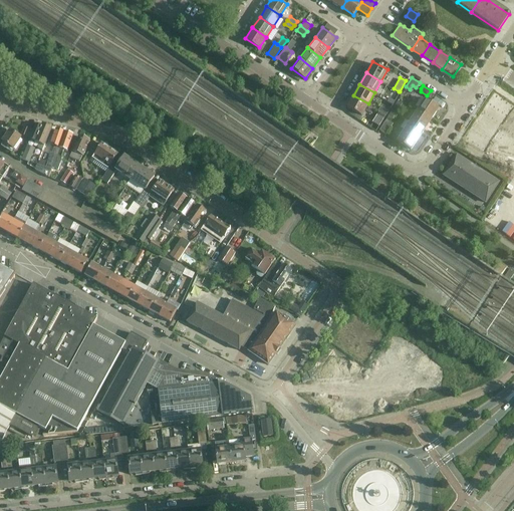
[(495,92),(489,101),(505,112),(506,113),(512,104),(495,92)]
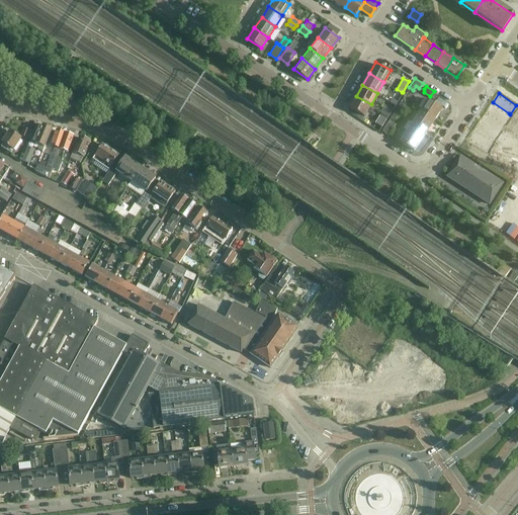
[(371,104),(356,96),(350,107),(364,115),(371,104)]
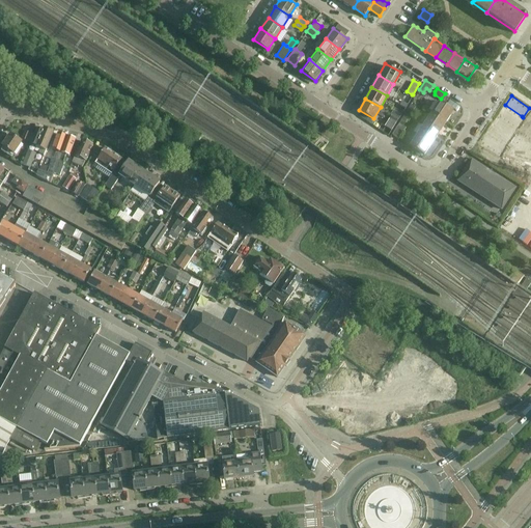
[(432,111),(446,120),(453,109),(440,100),(432,111)]
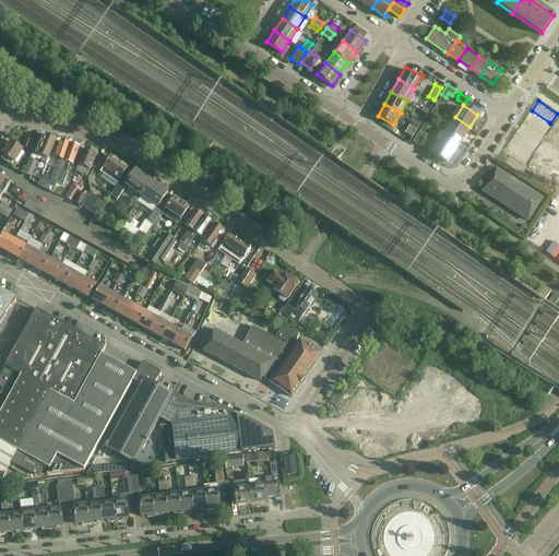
[(428,116),(432,118),(437,110),(432,108),(428,116)]
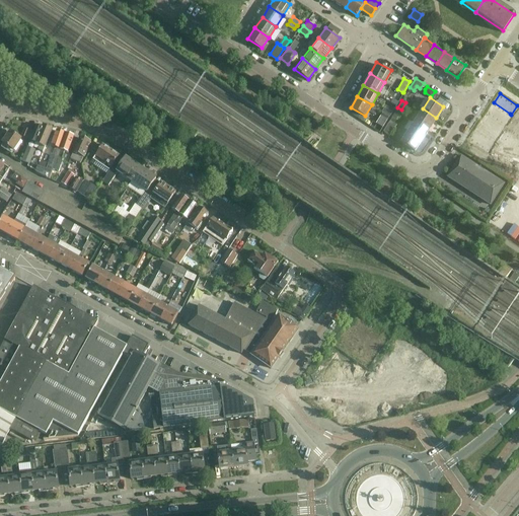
[(494,102),(488,112),(504,122),(505,123),(511,115),(510,114),(494,102)]
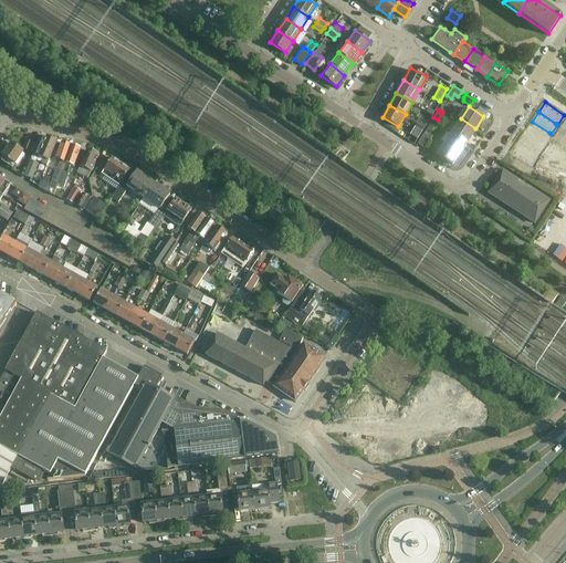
[(420,115),(417,121),(425,125),(428,120),(420,115)]
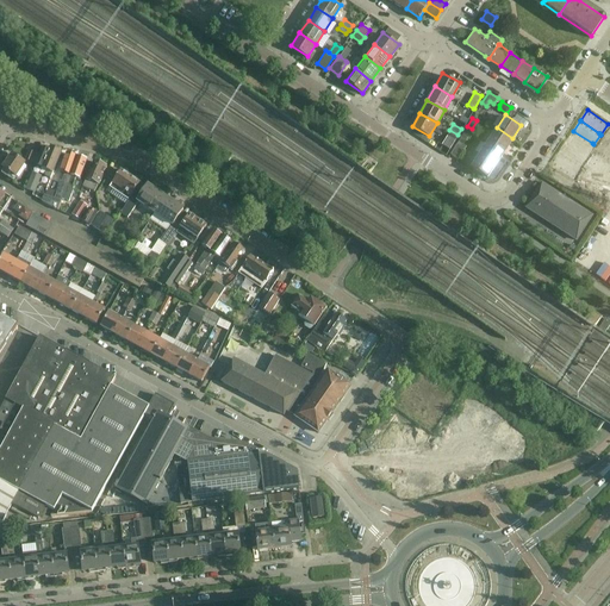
[(472,129),(467,126),(459,139),(464,142),(472,129)]
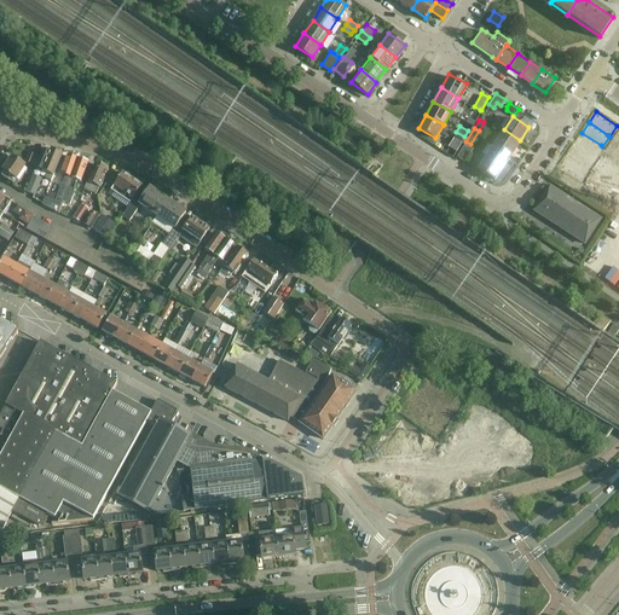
[(520,140),(504,129),(496,143),(512,154),(520,140)]
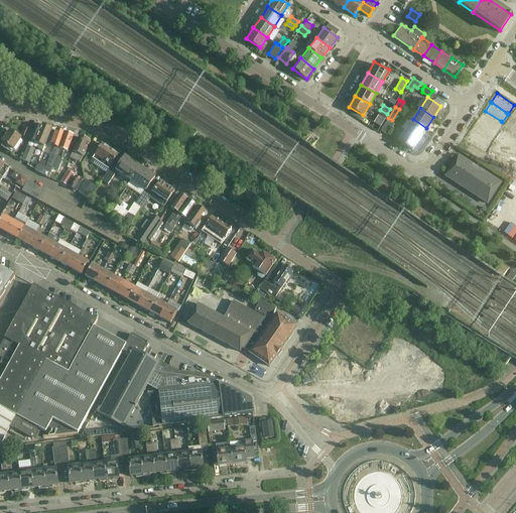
[(374,121),(381,125),(387,114),(381,111),(374,121)]
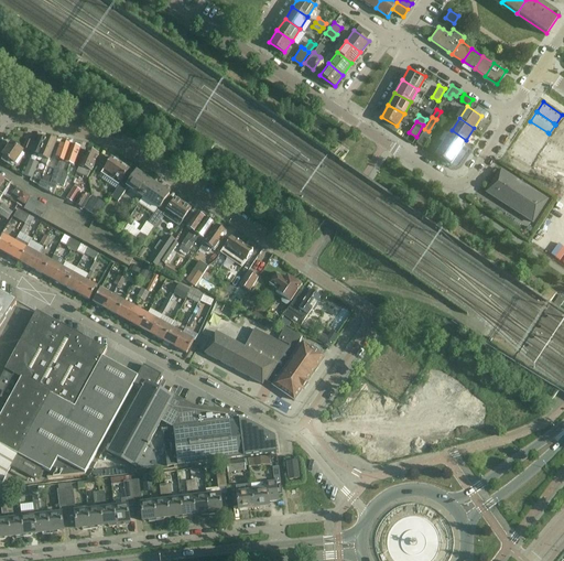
[(530,121),(523,130),(541,141),(542,142),(549,133),(548,132),(530,121)]
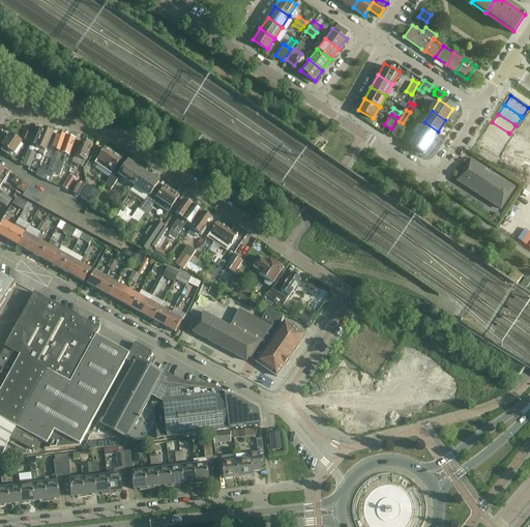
[(391,133),(398,137),(405,125),(403,123),(399,121),(391,133)]
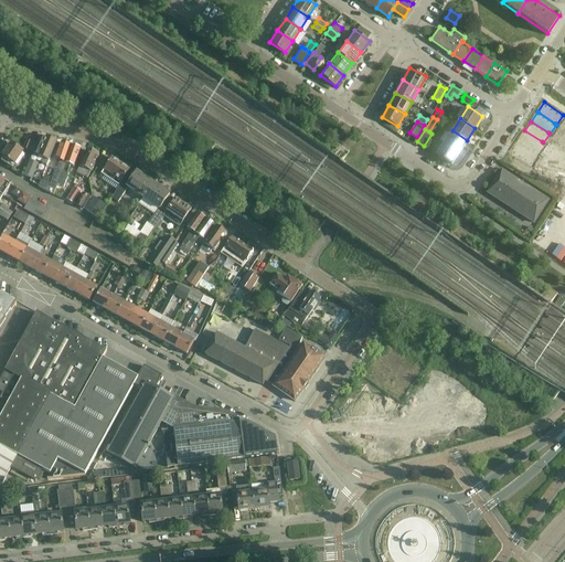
[(467,140),(452,130),(444,141),(459,151),(467,140)]
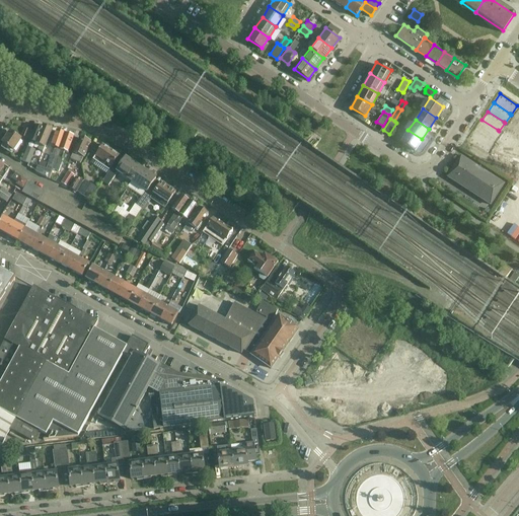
[(482,120),(476,129),(491,138),(494,140),(499,131),(498,130),(482,120)]
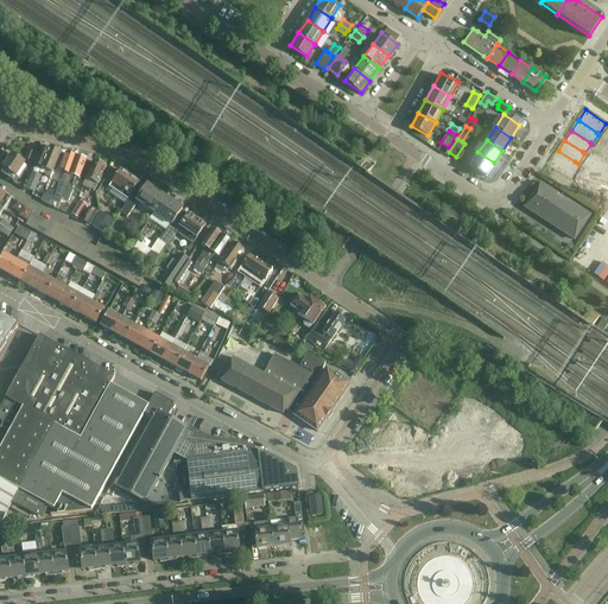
[(52,171),(61,150),(51,146),(50,148),(44,146),(37,161),(42,164),(40,166),(46,169),(44,173),(50,176),(52,171)]
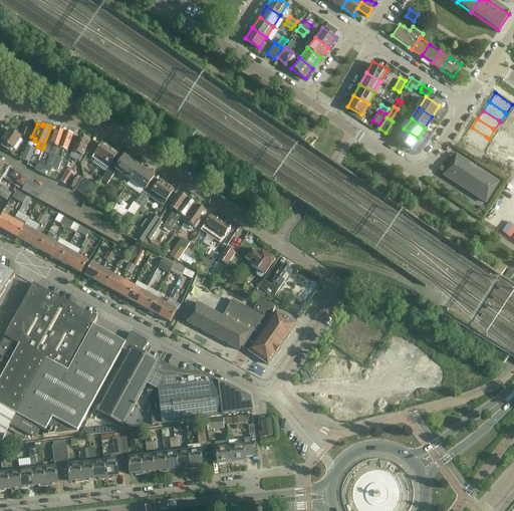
[(34,129),(24,124),(21,133),(30,137),(34,129)]
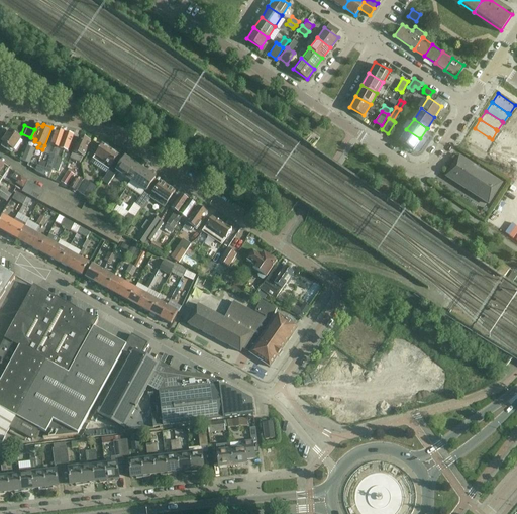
[(37,164),(35,169),(49,177),(53,167),(66,131),(57,128),(50,144),(55,145),(53,151),(52,151),(46,167),(37,164)]
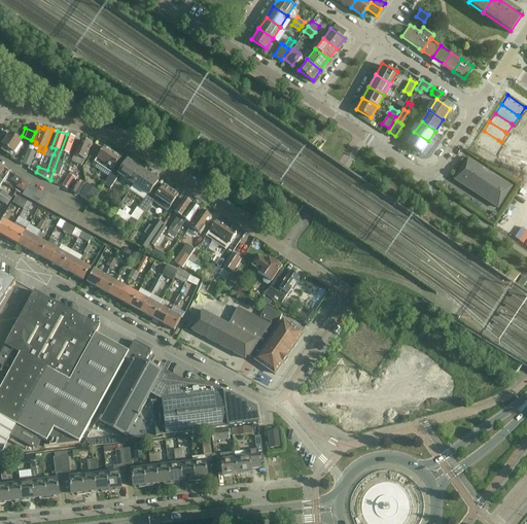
[(484,131),(478,139),(494,150),(495,151),(501,142),(498,140),(484,131)]
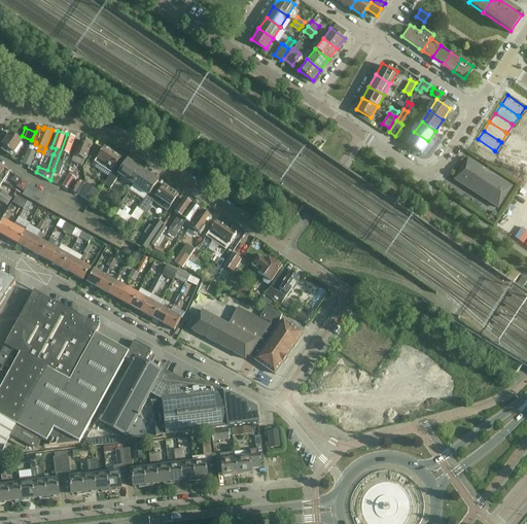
[(3,144),(1,147),(11,154),(22,139),(10,132),(2,144),(3,144)]
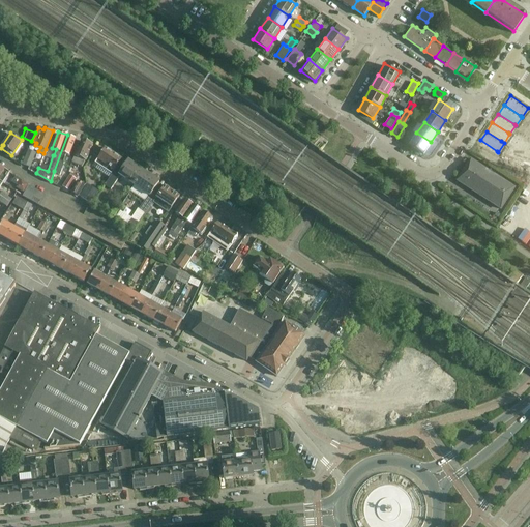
[(431,142),(416,133),(409,144),(423,153),(431,142)]
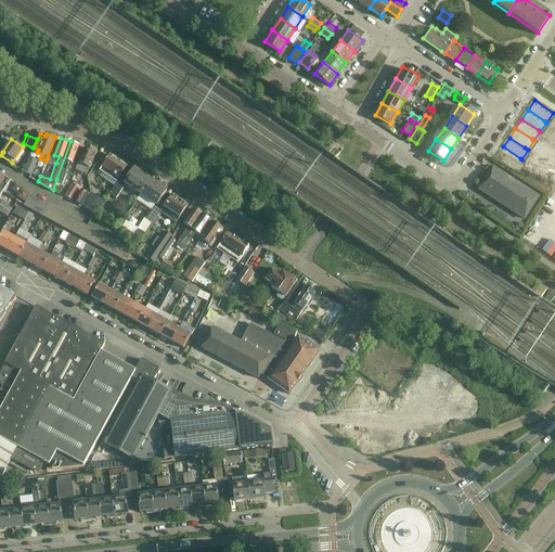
[(69,159),(73,162),(79,143),(71,141),(56,179),(63,181),(67,168),(66,167),(69,159)]
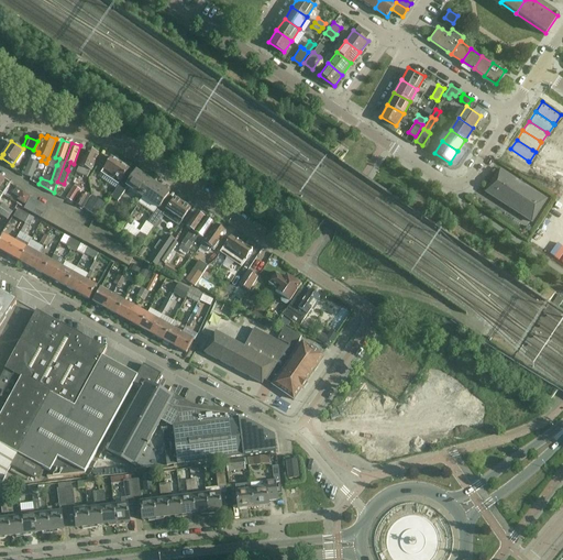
[(87,175),(88,173),(90,168),(91,168),(98,152),(86,146),(79,164),(76,171),(87,175)]
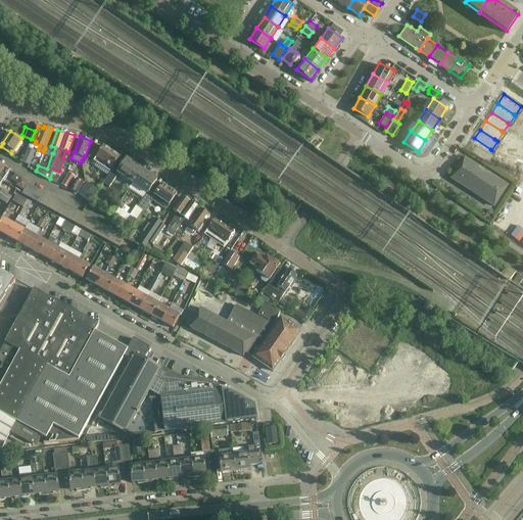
[(111,170),(119,159),(117,158),(121,154),(103,143),(94,158),(110,170),(111,170)]
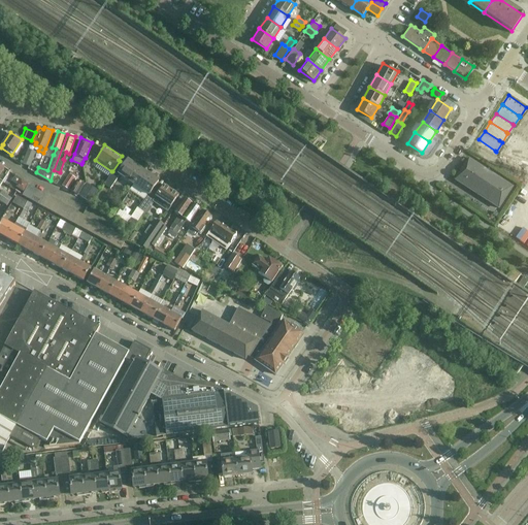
[(28,146),(22,161),(30,165),(36,151),(28,146)]
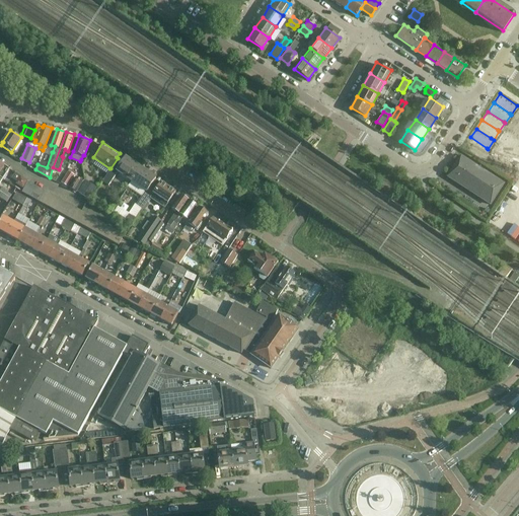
[(490,202),(503,181),(460,155),(456,162),(453,166),(447,175),(490,202)]
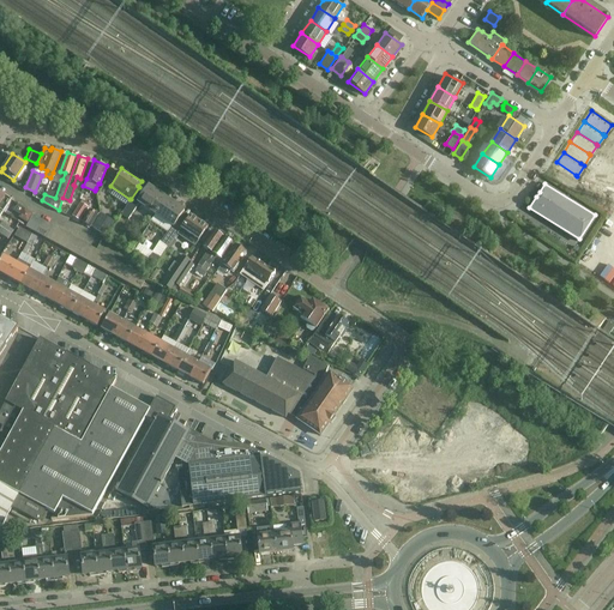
[(144,191),(137,201),(138,201),(155,213),(156,213),(167,197),(149,185),(144,191)]
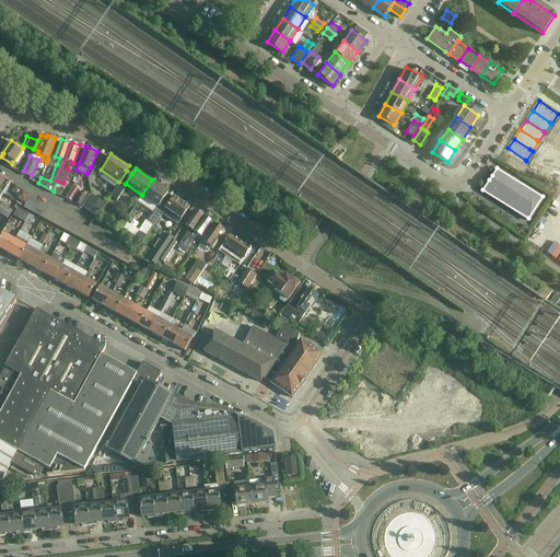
[(6,177),(0,173),(0,189),(1,190),(3,192),(10,181),(6,177)]
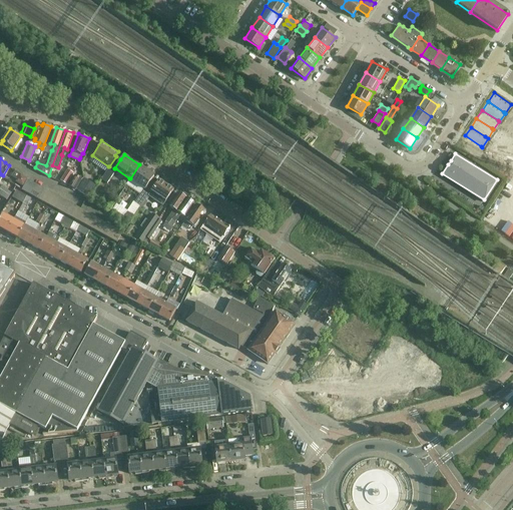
[(139,164),(130,178),(143,187),(140,192),(134,200),(140,204),(144,199),(148,193),(155,182),(150,179),(153,175),(154,174),(139,164)]
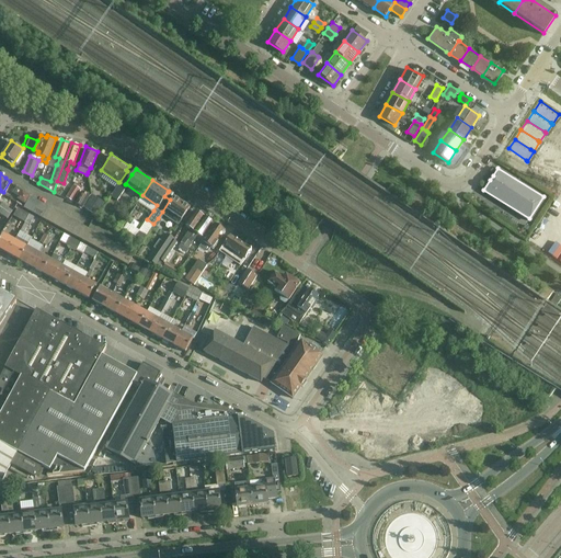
[(118,182),(111,194),(117,198),(126,186),(119,182),(118,182)]
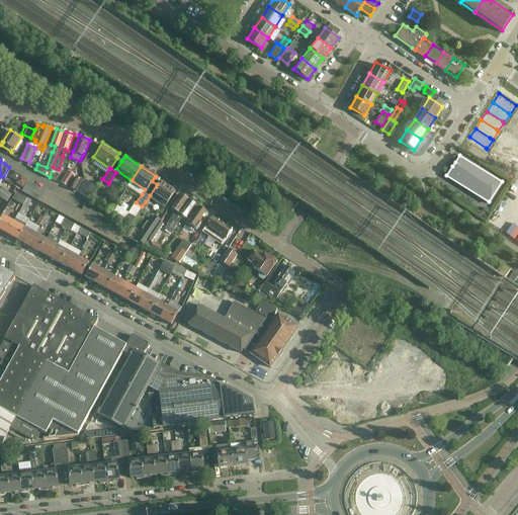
[(15,170),(11,176),(16,179),(15,181),(23,186),(27,179),(15,170)]
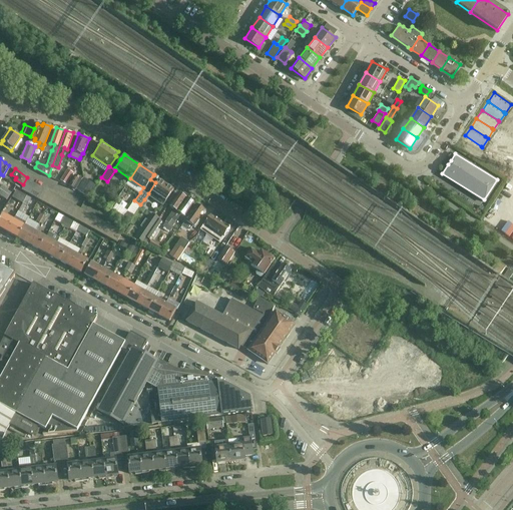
[(66,182),(73,171),(67,168),(61,178),(66,182)]
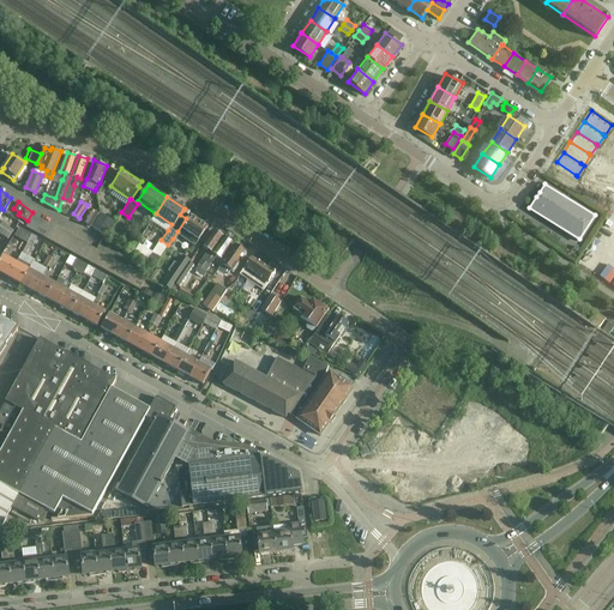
[(97,212),(90,207),(83,219),(90,224),(97,212)]
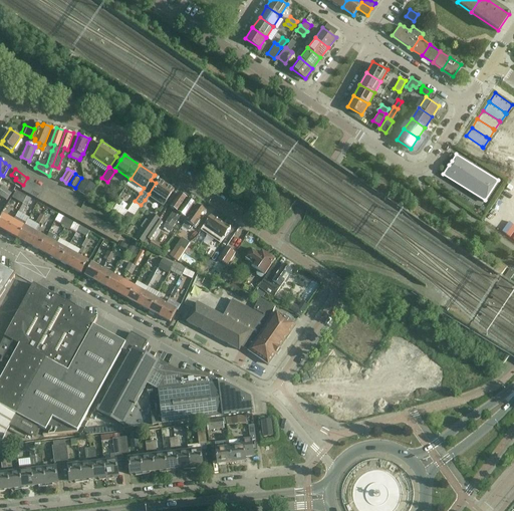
[(90,181),(84,177),(78,189),(83,192),(90,181)]
